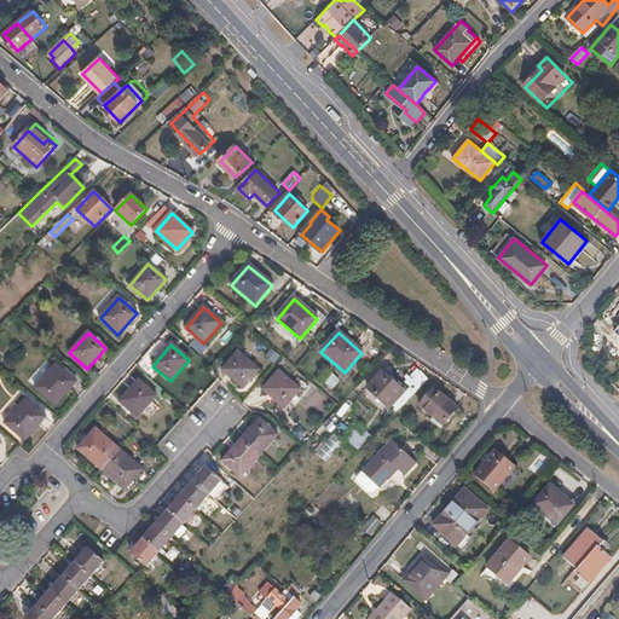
[(244,389),(259,372),(238,354),(224,371),(244,389)]
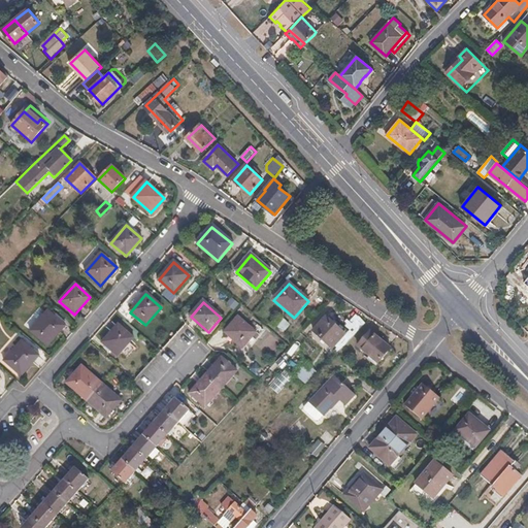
[(47,311),(31,331),(47,345),(65,326),(47,311)]
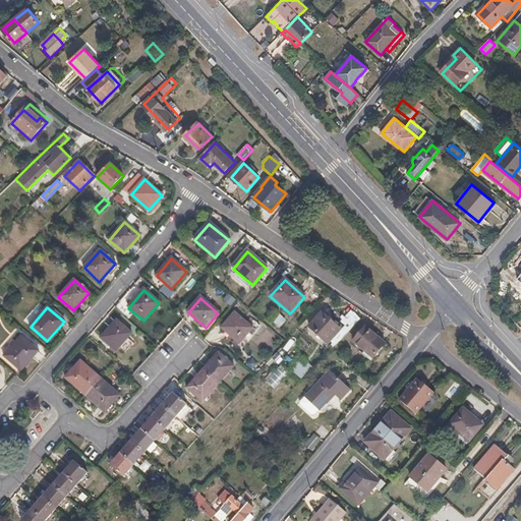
[(235,314),(222,329),(239,344),(252,330),(235,314)]
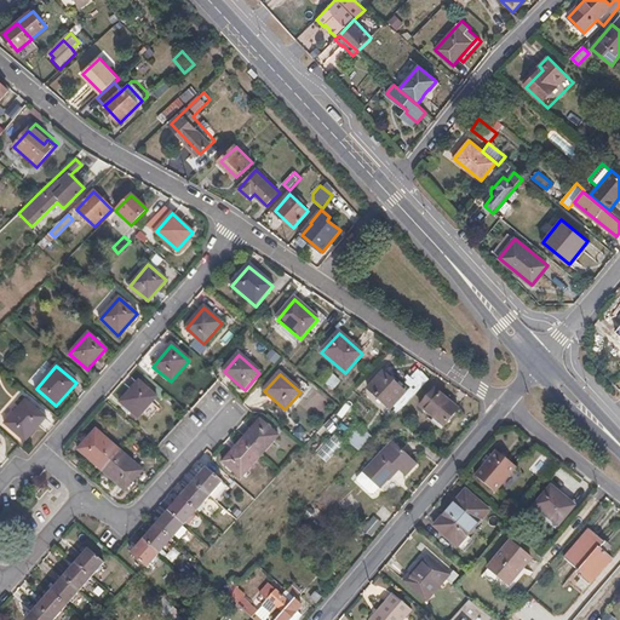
[(368,389),(391,409),(406,395),(383,374),(368,389)]
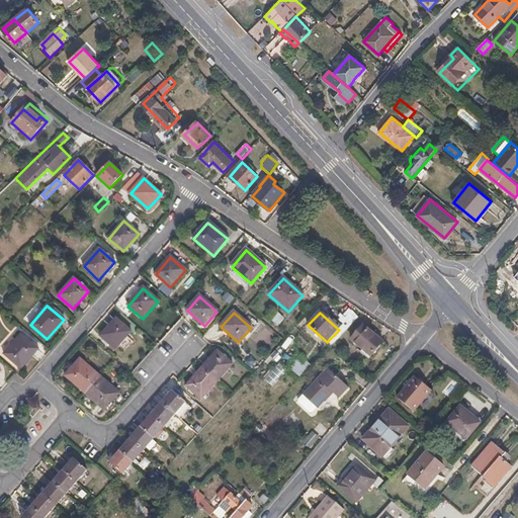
[(278,327),(284,320),(278,314),(271,321),(278,327)]
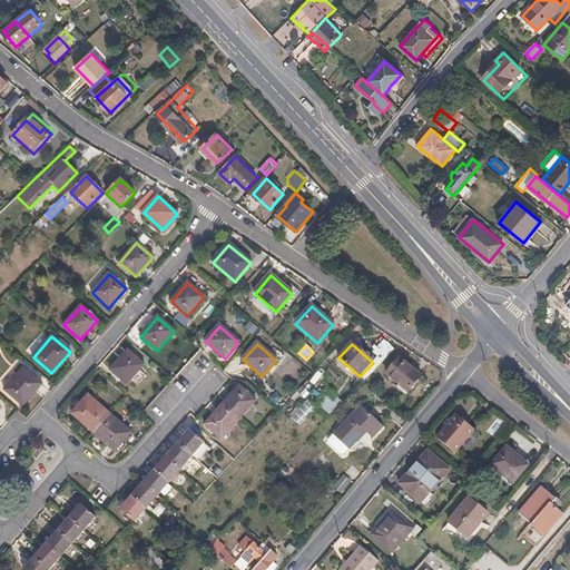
[(127,352),(110,371),(127,386),(144,367),(127,352)]
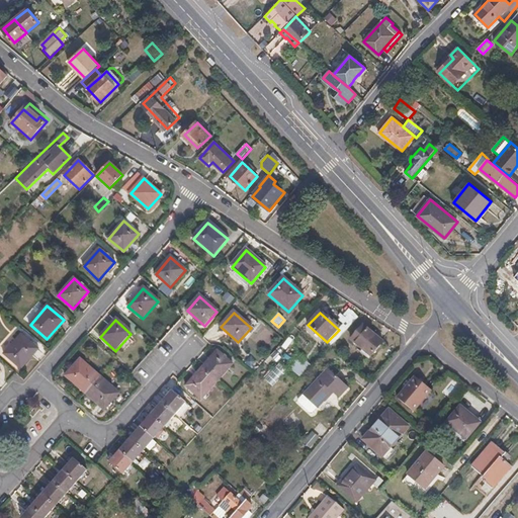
[(383,344),(363,327),(351,341),(371,358),(383,344)]
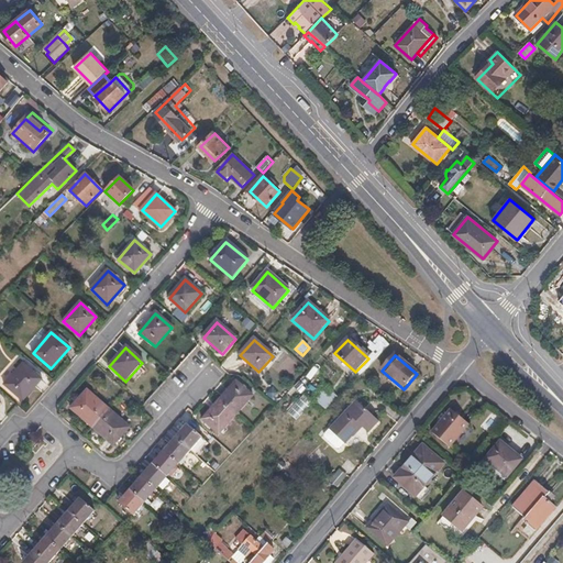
[(4,385),(23,400),(41,379),(23,364),(4,385)]
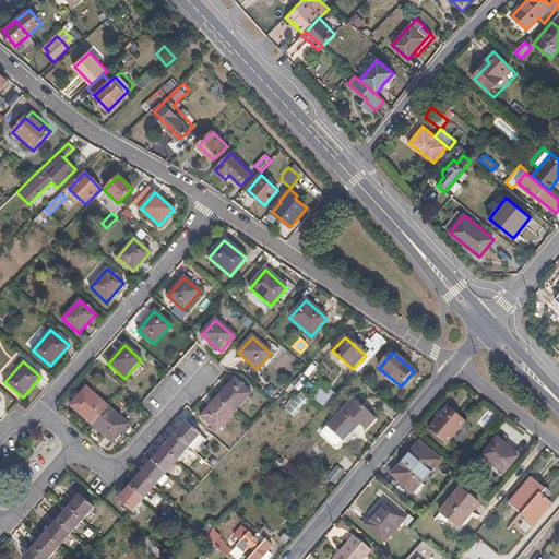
[(236,379),(201,418),(217,432),(252,393),(236,379)]
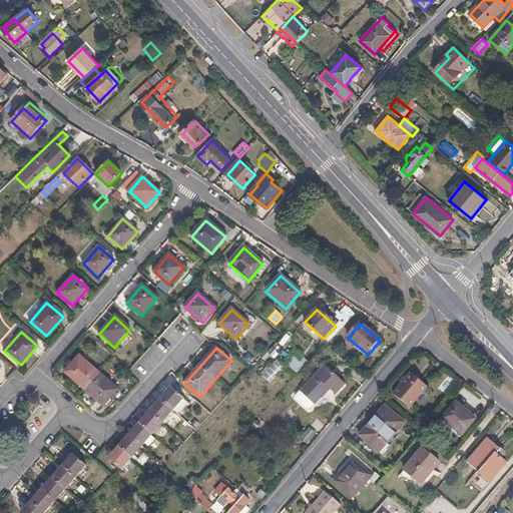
[(308,360),(297,351),(286,363),(298,373),(308,360)]
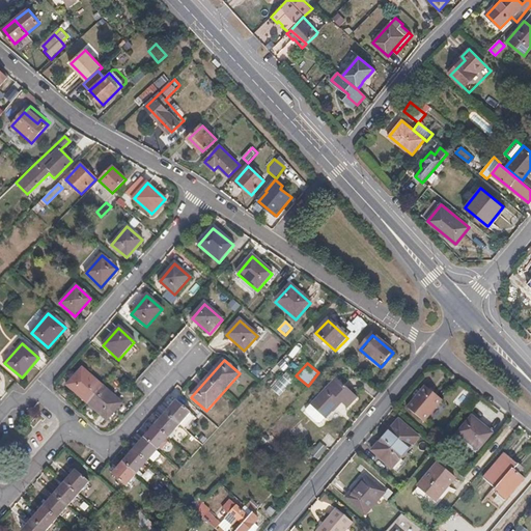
[(103,388),(82,370),(67,387),(87,404),(107,422),(121,404),(103,388)]
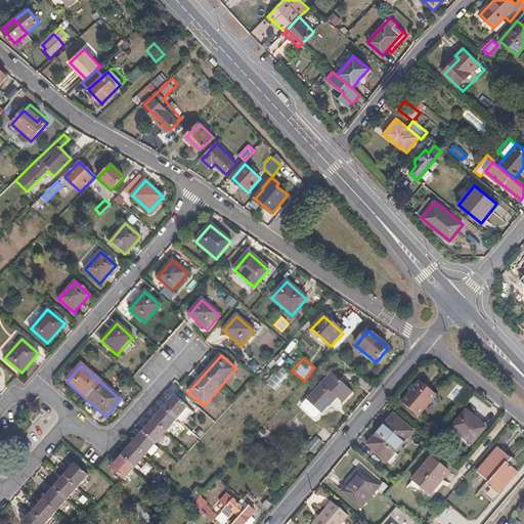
[(321,413),(337,397),(343,403),(352,393),(332,375),(307,401),(321,413)]
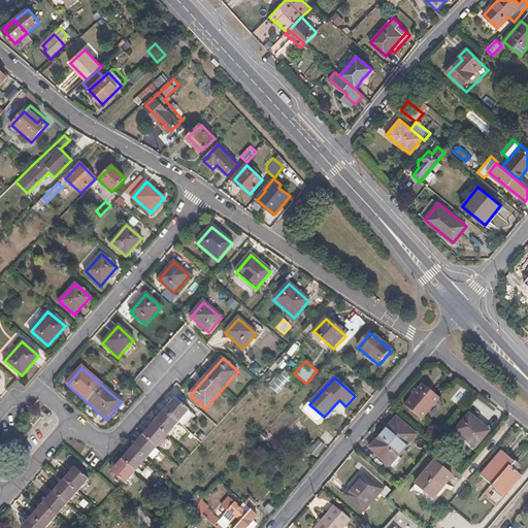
[(405,404),(422,418),(439,397),(423,384),(405,404)]
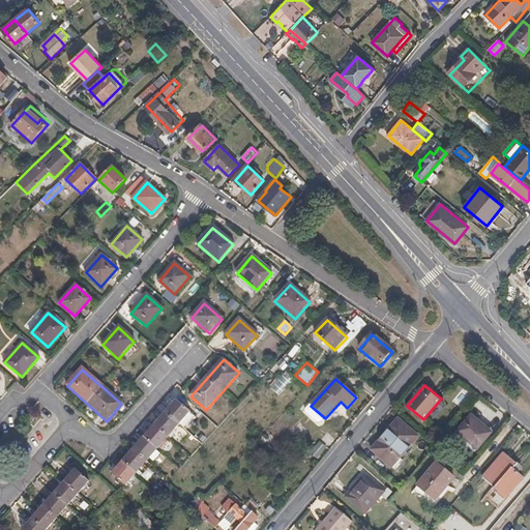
[(124,487),(190,413),(177,402),(112,475),(124,487)]
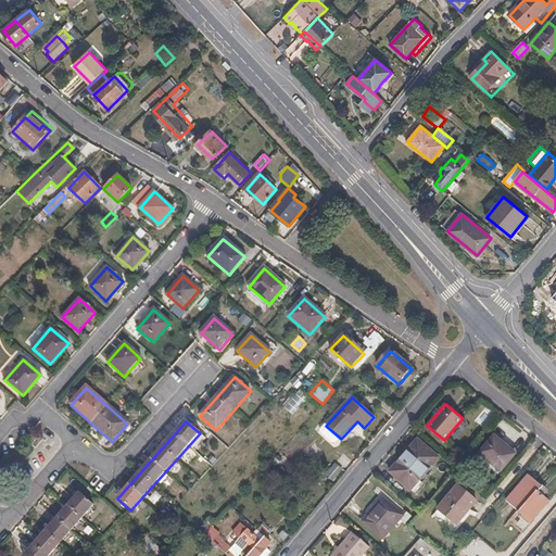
[(341,439),(326,426),(320,431),(321,434),(332,444),(337,444),(341,439)]
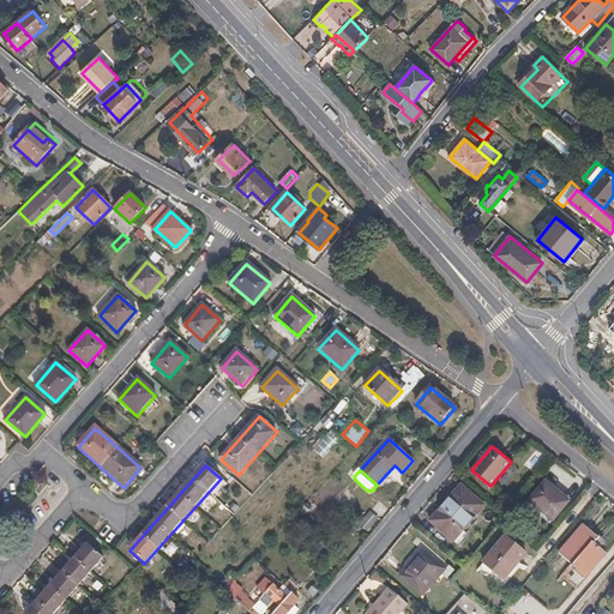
[(553,518),(567,500),(546,482),(530,500),(553,518)]
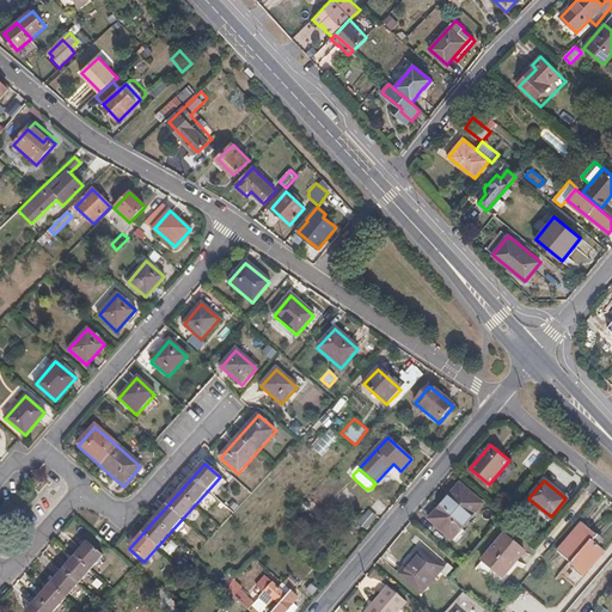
[(451,538),(482,503),(459,483),(428,519),(451,538)]
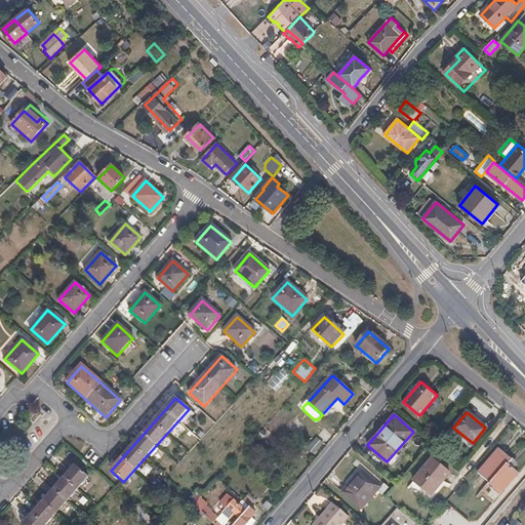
[(492,488),(487,495),(493,500),(518,473),(513,469),(517,462),(513,458),(512,459),(498,448),(478,473),(490,483),(488,485),(492,488)]
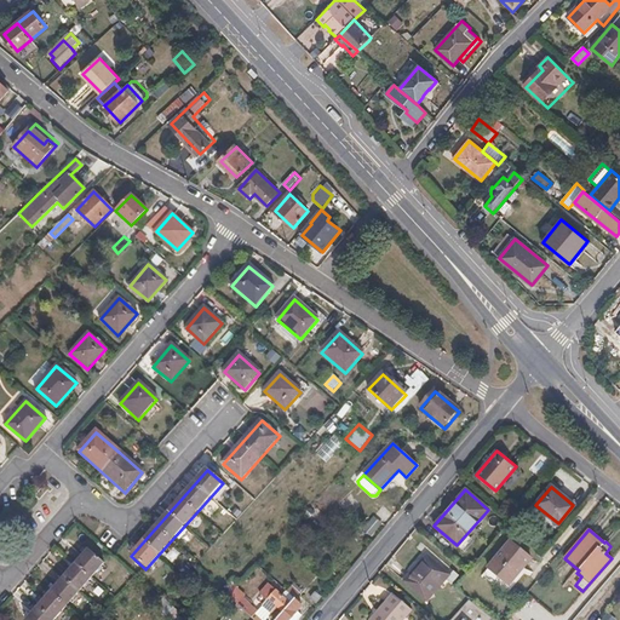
[(510,541),(488,567),(509,584),(530,558),(510,541)]
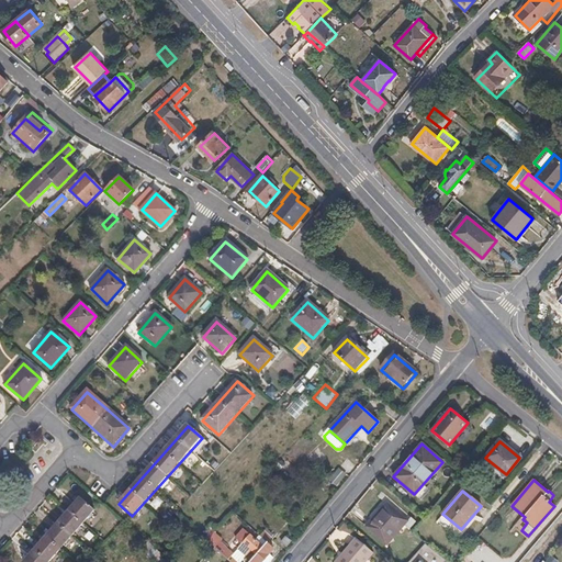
[(406,524),(397,534),(403,538),(415,524),(382,494),(380,497),(382,501),(366,520),(368,521),(364,526),(367,528),(386,505),(406,524)]
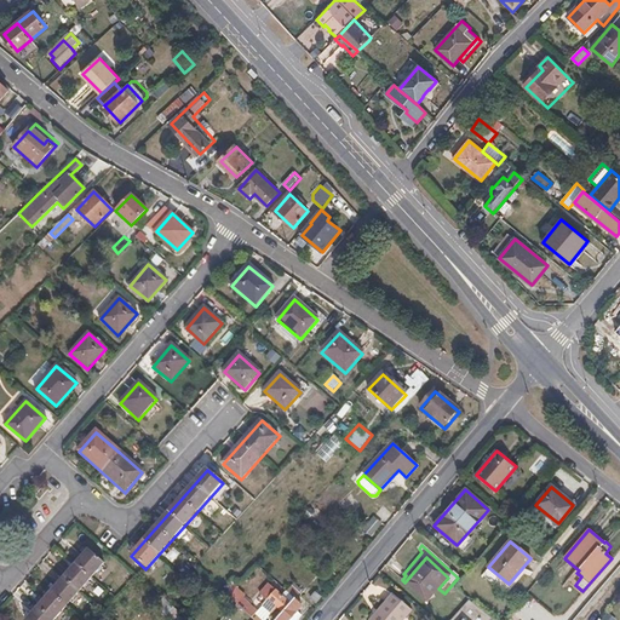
[(55,619),(104,564),(89,551),(27,619),(55,619)]
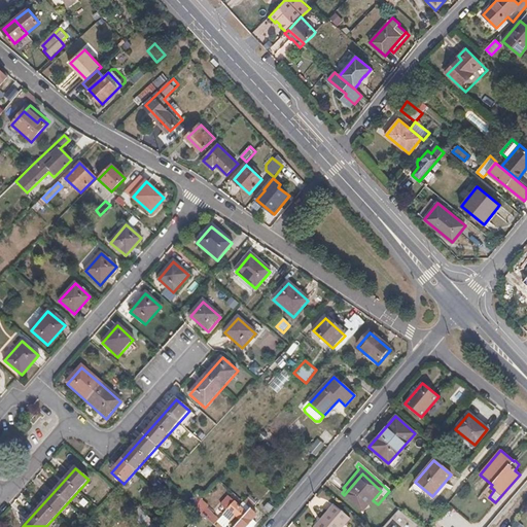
[(362,512),(373,500),(381,491),(362,473),(344,495),(362,512)]
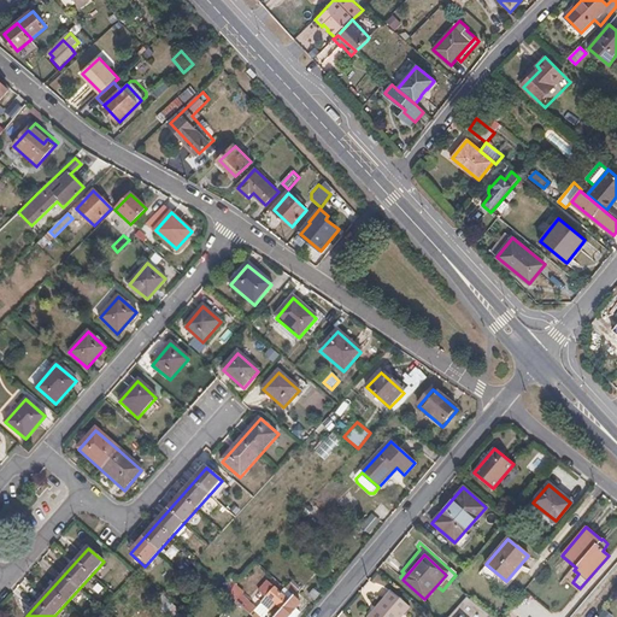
[(292,581),(286,589),(293,595),(299,588),(292,581)]
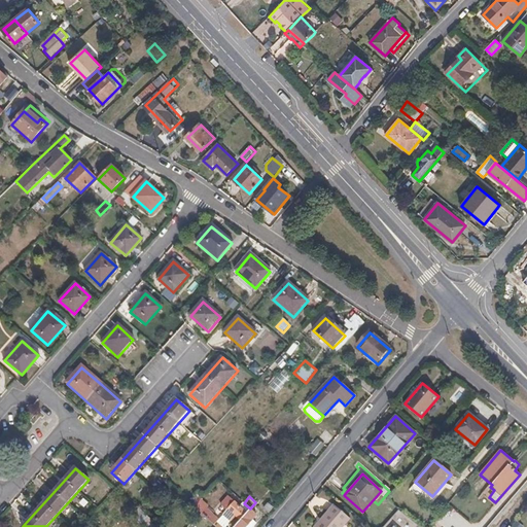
[(223,507),(227,512),(235,502),(231,499),(223,507)]
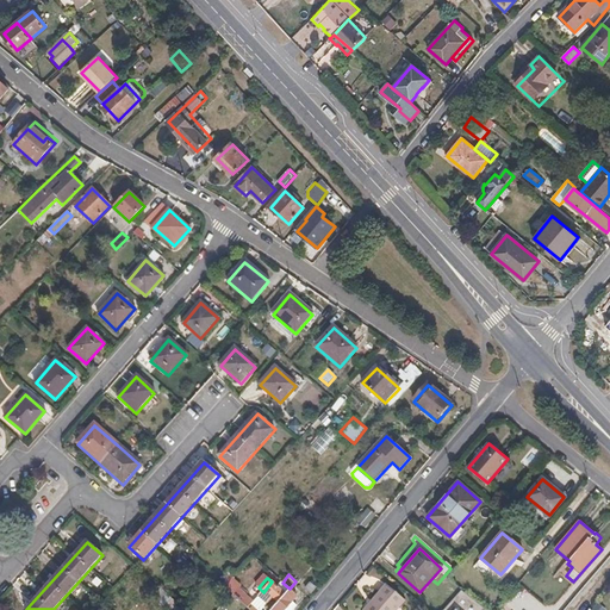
[(272,599),(278,604),(287,595),(272,582),(263,592),(257,597),(267,605),(272,599)]
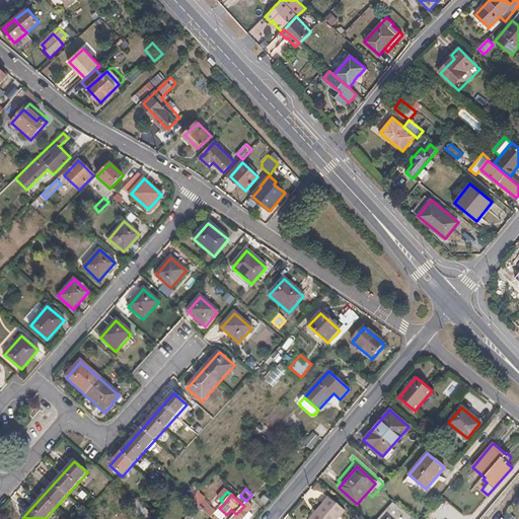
[(270,501),(265,497),(261,502),(266,506),(270,501)]
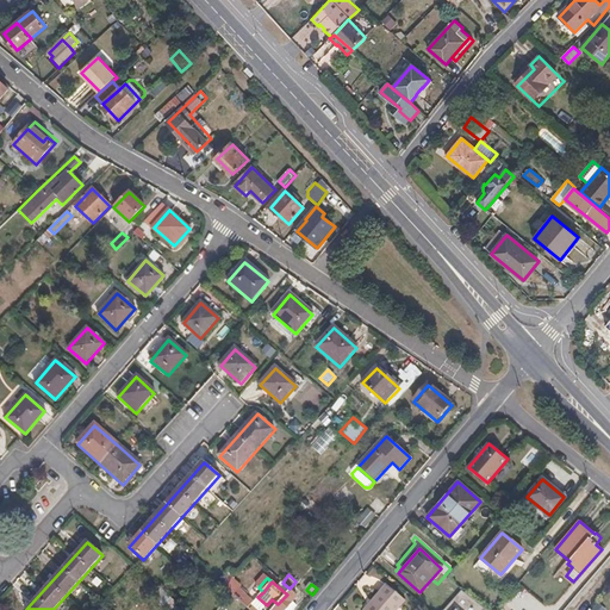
[(398,609),(405,602),(387,586),(366,609),(398,609)]
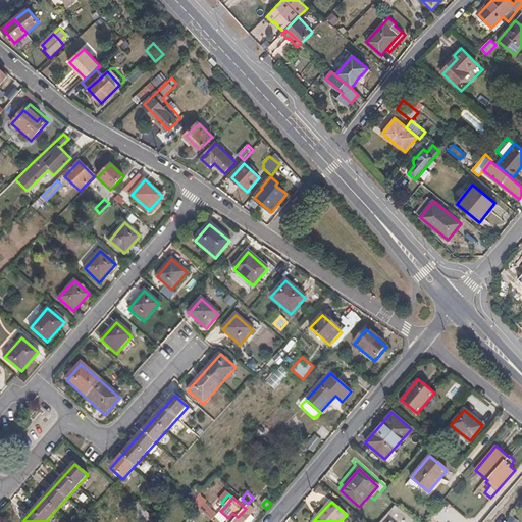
[(204,505),(199,510),(204,514),(212,521),(218,521),(214,518),(216,516),(204,505)]
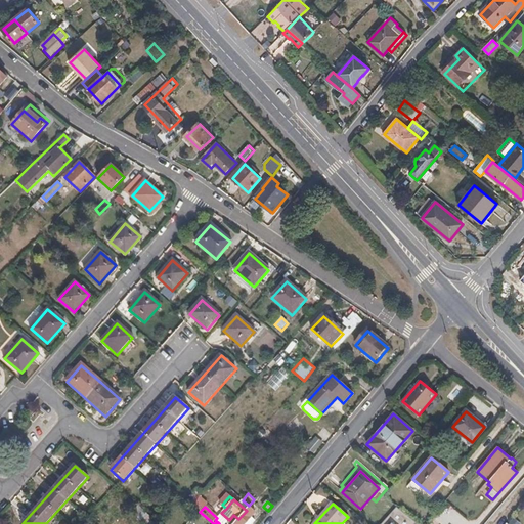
[(247,523),(257,513),(250,507),(247,511),(238,519),(234,523),(247,523)]
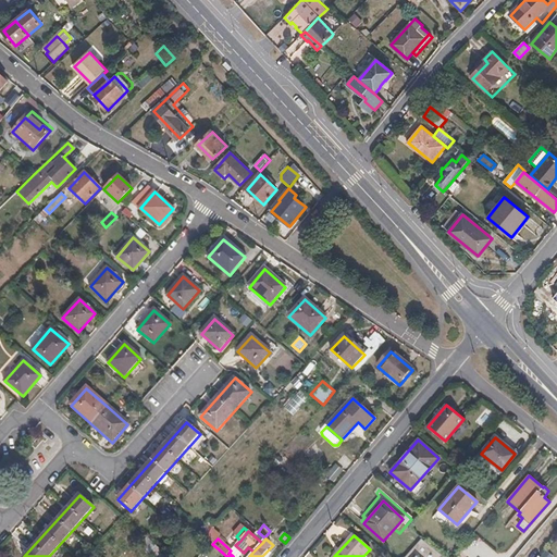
[(409,551),(415,555),(411,556),(438,556),(441,554),(420,539),(409,551)]
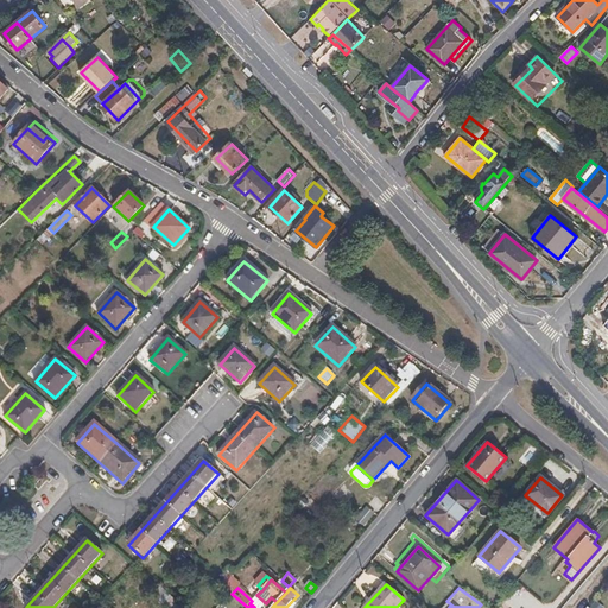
[(286,607),(292,607),(301,597),(298,595),(286,607)]
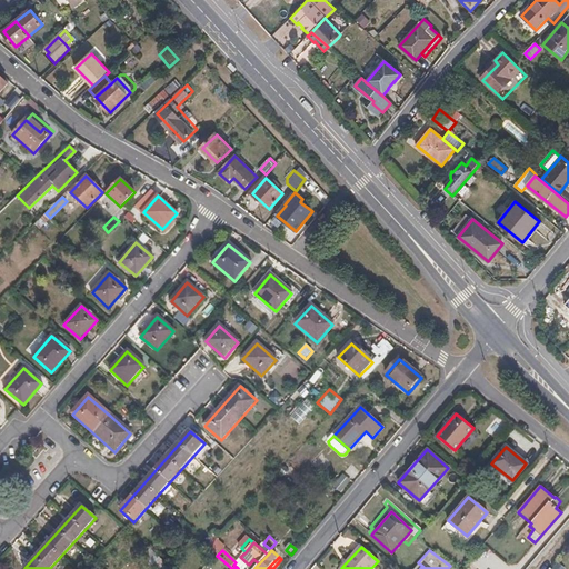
[(170,568),(158,558),(155,561),(157,562),(153,567),(156,568),(170,568)]
